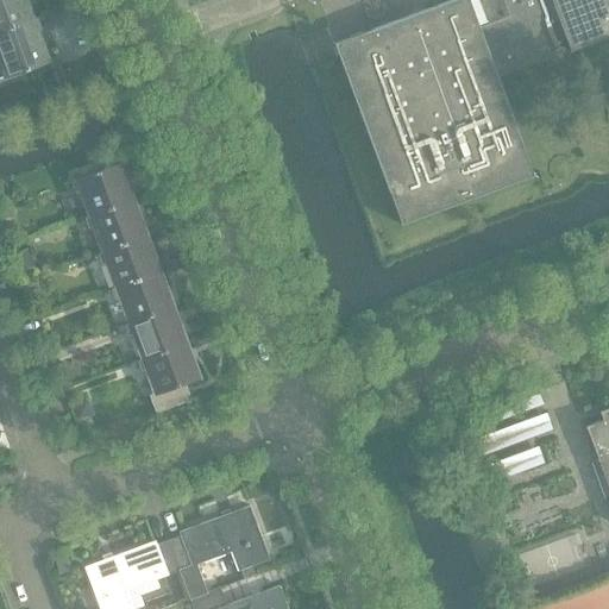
[(0,0),(0,31),(36,19),(29,0),(0,0)]
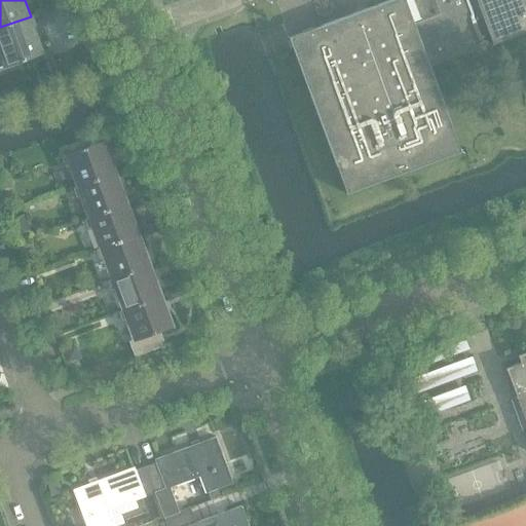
[(525,0),(392,0),(291,38),(290,38),(295,51),(347,194),(460,152),(429,69),(525,33),(525,0)]
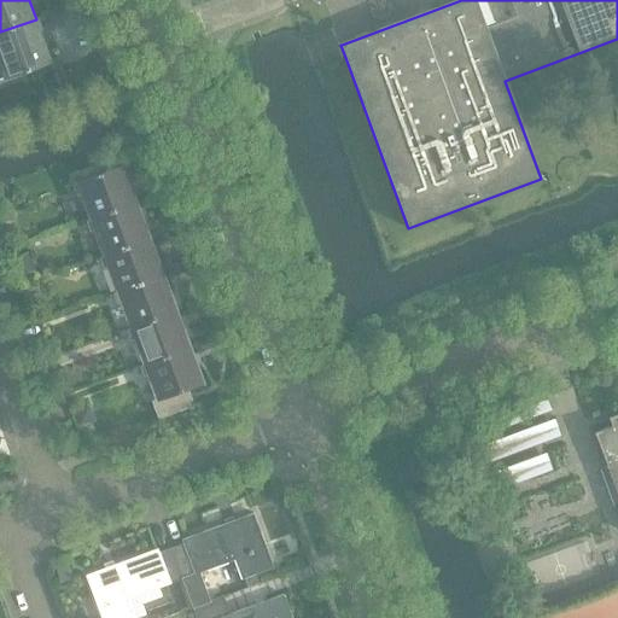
[(53,64),(36,19),(0,31),(0,57),(9,80),(53,64)]
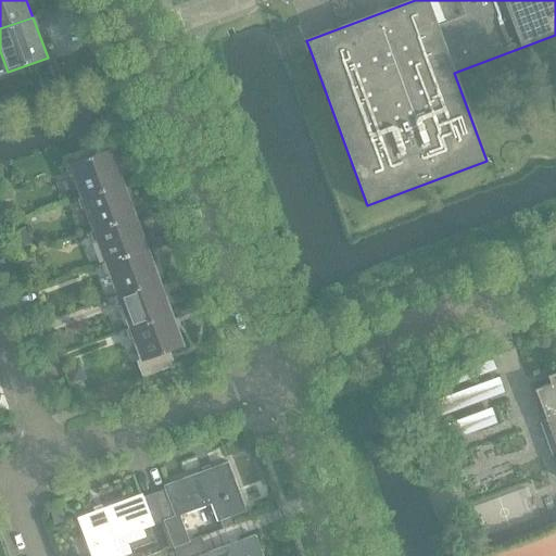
[(70,165),(83,198),(123,182),(111,150),(70,165)]
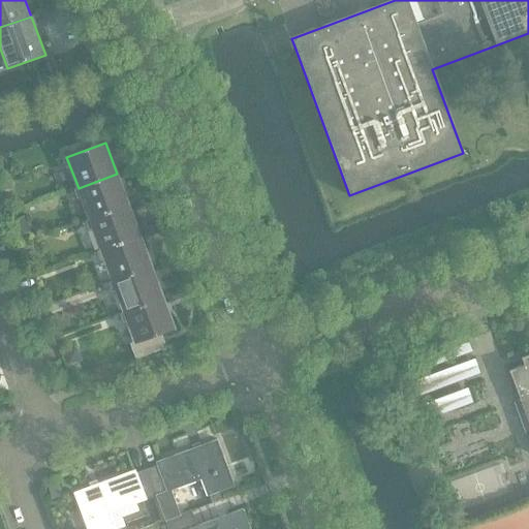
[(128,205),(117,174),(79,188),(90,219),(128,205)]
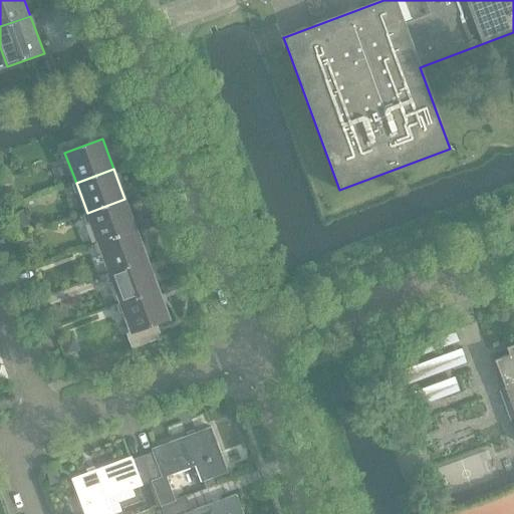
[(98,243),(136,229),(124,199),(87,213),(98,243)]
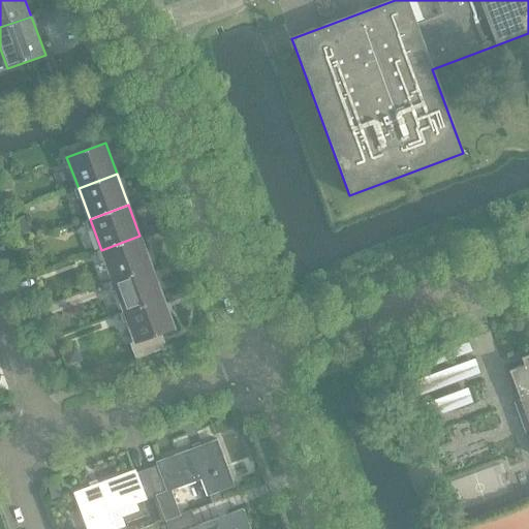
[(151,267),(139,236),(101,250),(113,281),(151,267)]
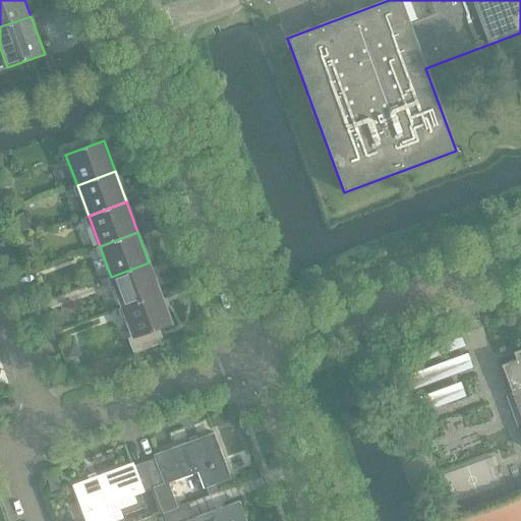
[(122,308),(161,294),(149,263),(111,277),(122,308)]
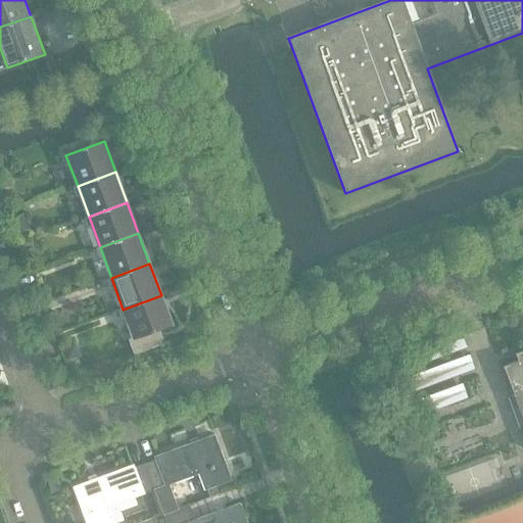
[(173,326),(161,295),(123,310),(134,338),(129,340),(135,355),(165,344),(160,330),(173,326)]
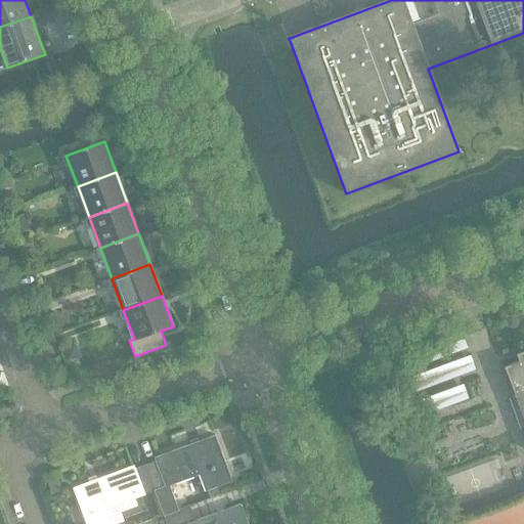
[(467,350),(425,358),(437,421),(483,412),(475,368),(470,369),(467,350)]
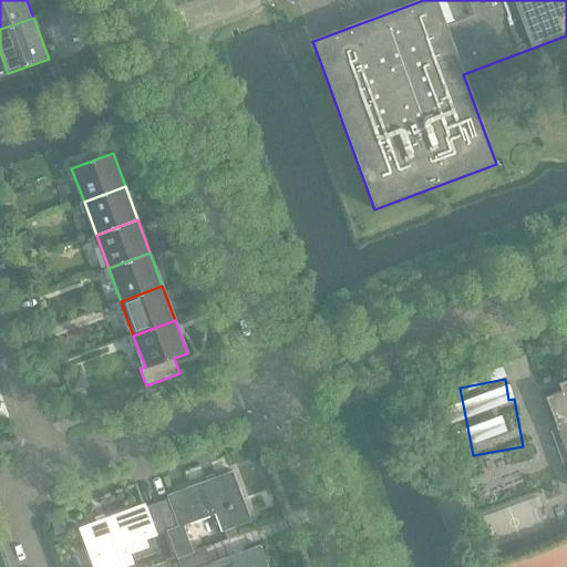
[(566,380),(560,383),(563,390),(546,395),(566,452),(566,380)]
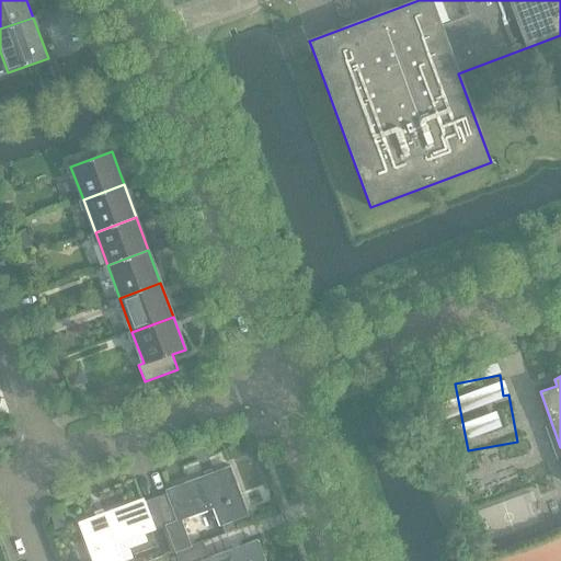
[(156,499),(165,526),(175,552),(191,547),(182,522),(216,508),(222,525),(249,515),(231,467),(165,491),(167,495),(156,499)]
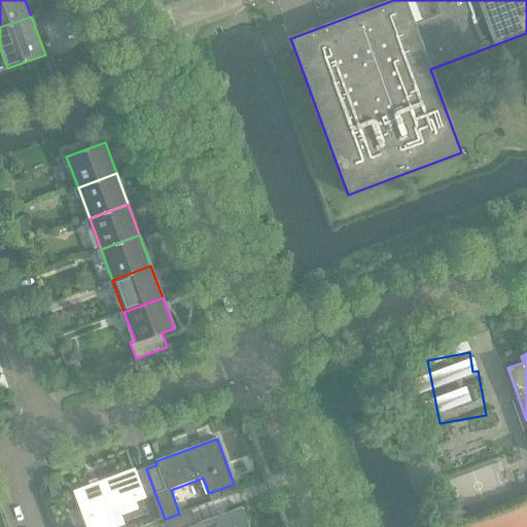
[(115,526),(109,512),(155,494),(146,468),(136,472),(135,469),(72,492),(85,526),(115,526)]
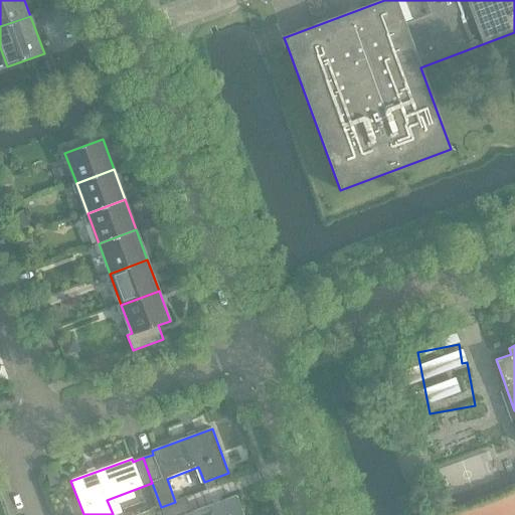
[(187,498),(175,502),(161,507),(164,514),(243,514),(236,496),(192,512),(187,498)]
